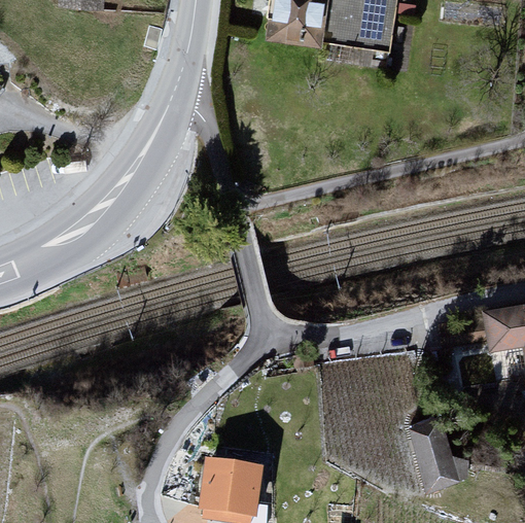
[(62,0),(62,8),(104,11),(105,0),(62,0)]
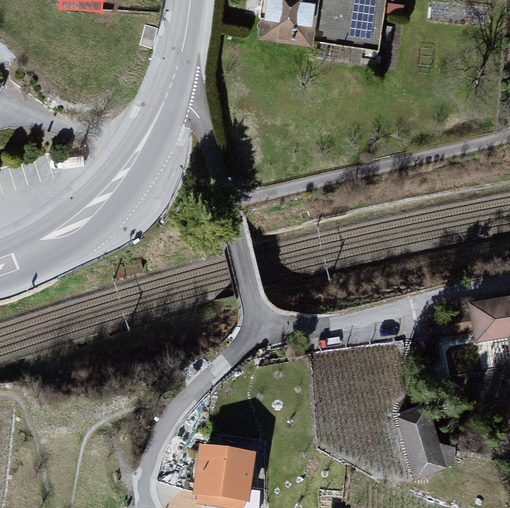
[(270,0),(266,29),(314,36),(318,0),(270,0)]
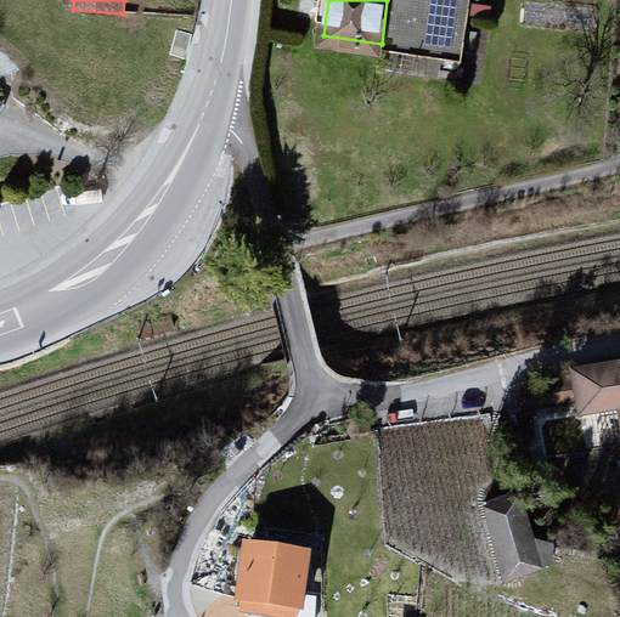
[(387,0),(382,44),(457,54),(465,0),(387,0)]
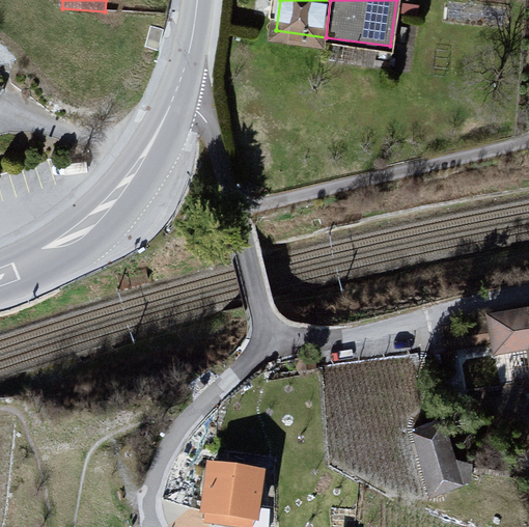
[(528,306),(489,315),(497,358),(528,351),(528,306)]
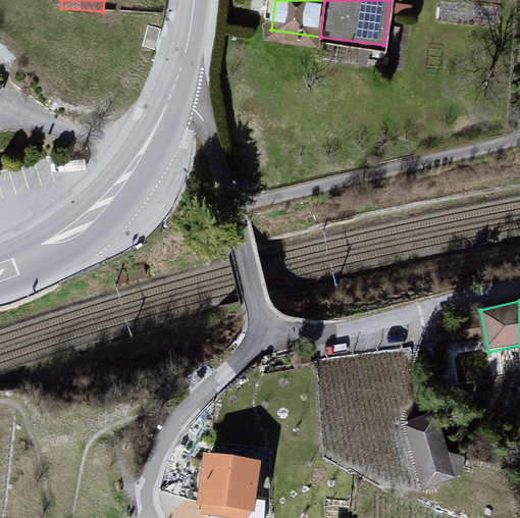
[(466,331),(466,318),(443,318),(443,331),(466,331)]
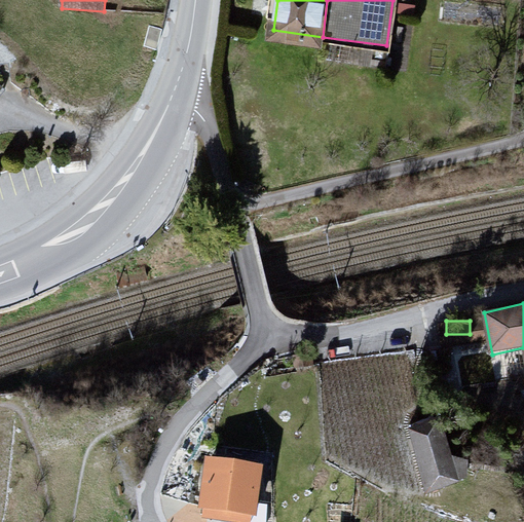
[(439,418),(413,425),(433,489),(458,481),(439,418)]
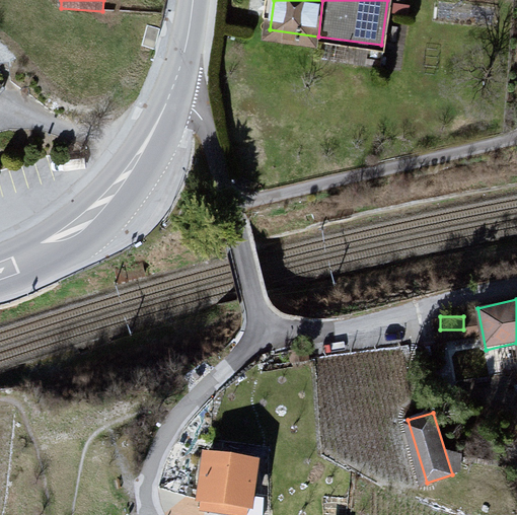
[(261,456),(205,448),(197,497),(252,506),(261,456)]
